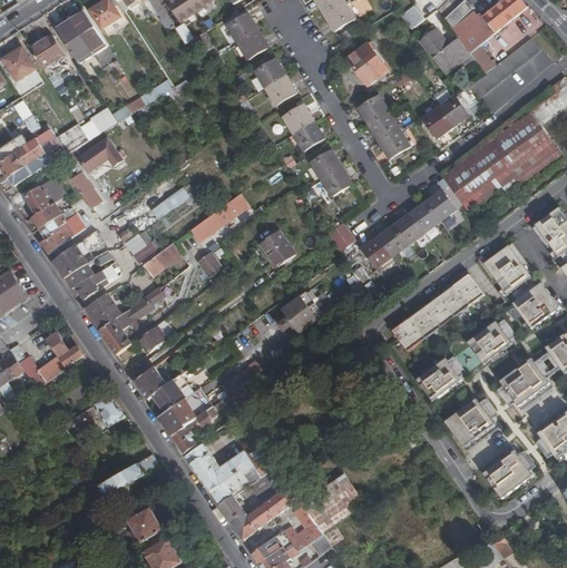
[(101,28),(103,27),(118,17),(109,1),(108,0),(105,0),(90,9),(101,28)]
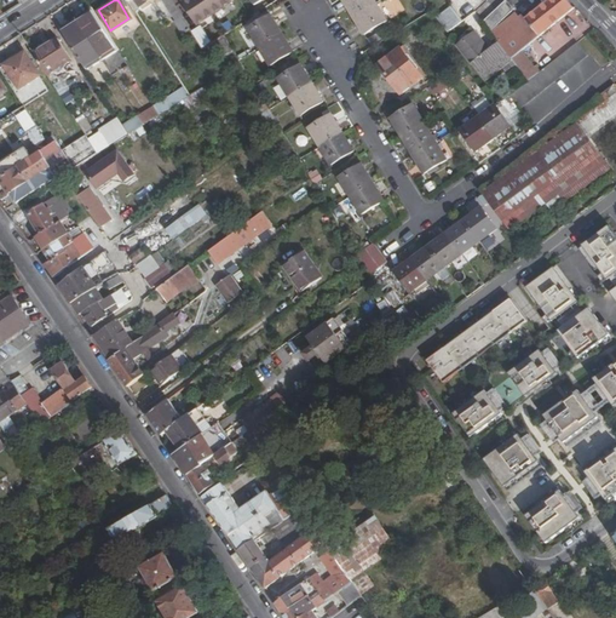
[(121,0),(119,1),(128,18),(134,27),(138,24),(124,0),(121,0)]
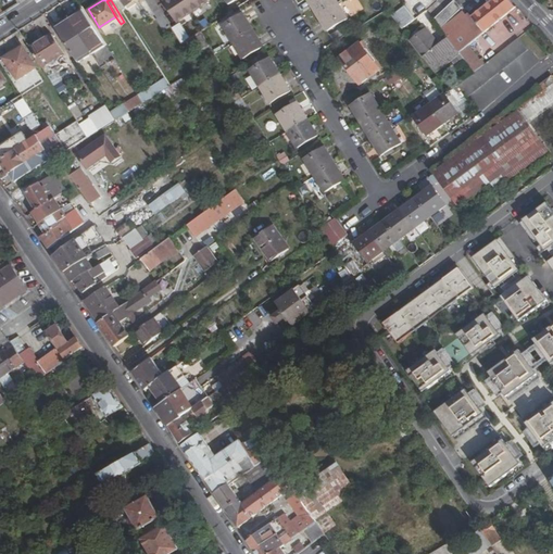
[(132,0),(123,5),(126,9),(140,0),(132,0)]
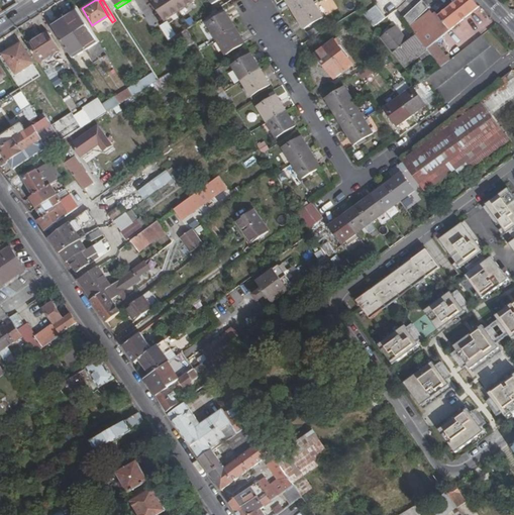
[(133,0),(143,15),(149,12),(141,0),(133,0)]
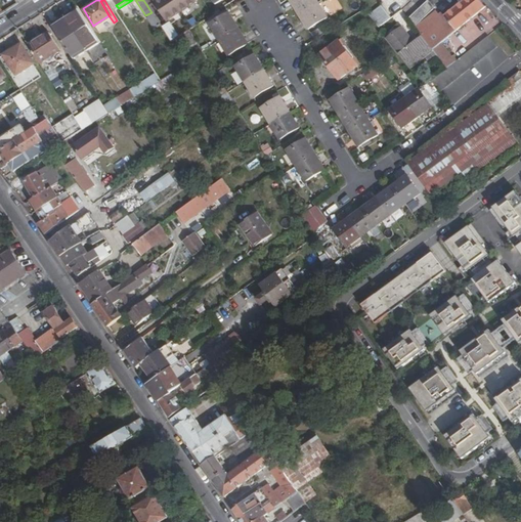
[(164,19),(193,0),(153,0),(152,1),(164,19)]
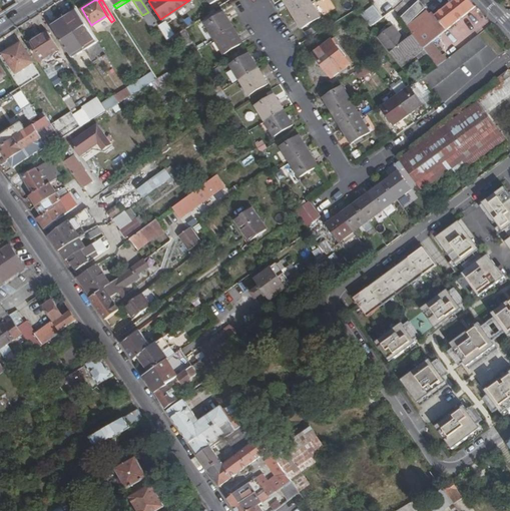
[(282,0),(300,27),(318,15),(308,0),(282,0)]
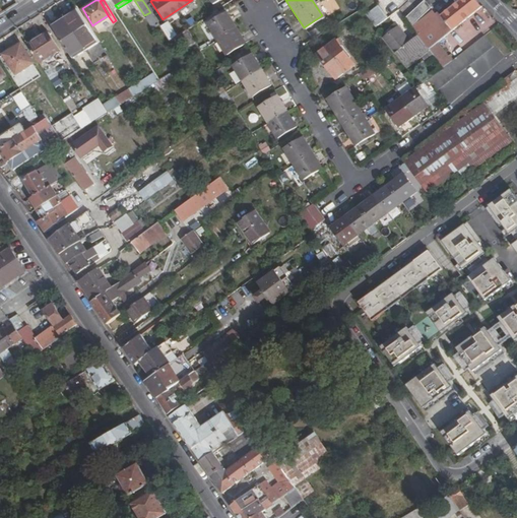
[(318,0),(324,12),(336,6),(333,0),(318,0)]
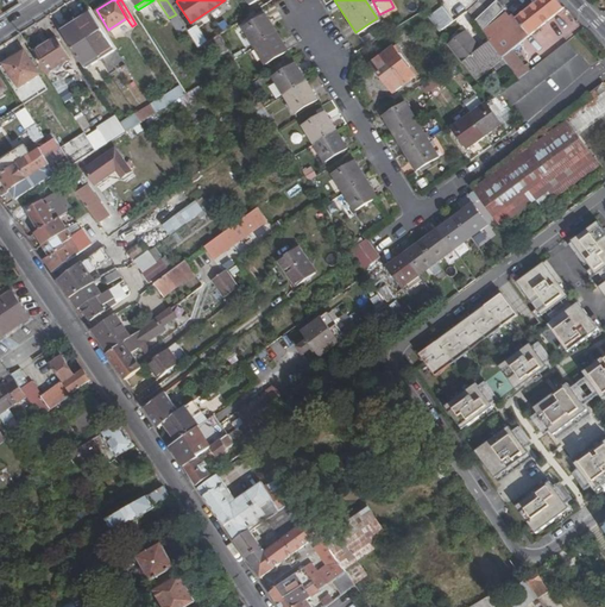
[(503,7),(496,0),(491,0),(471,19),(478,30),(503,7)]
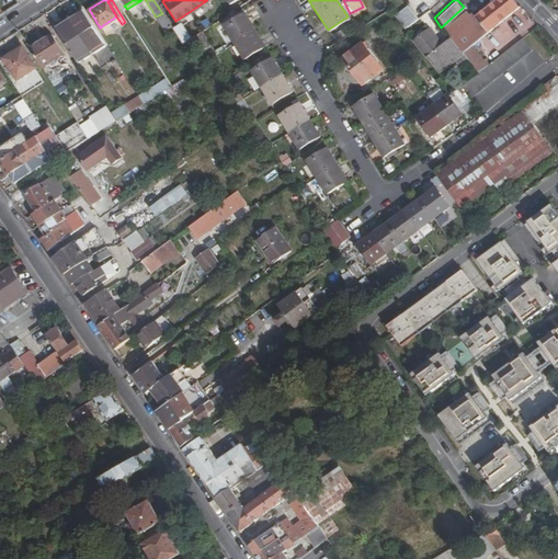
[(468,45),(517,7),(512,0),(493,0),(470,18),(447,36),(469,64),(476,72),(486,65),(481,59),(480,60),(468,45)]
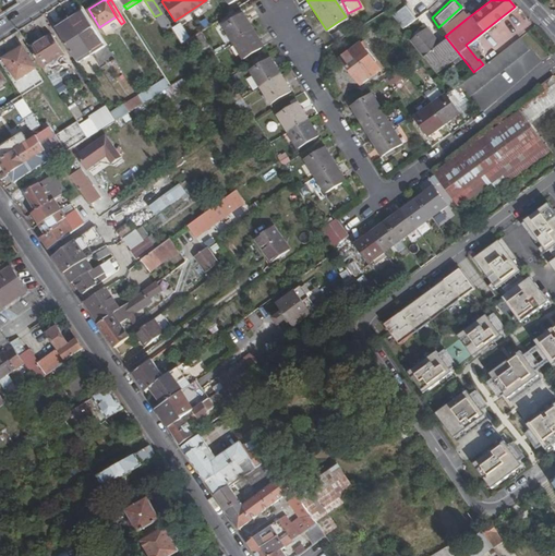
[(406,3),(391,13),(403,28),(415,17),(406,3)]
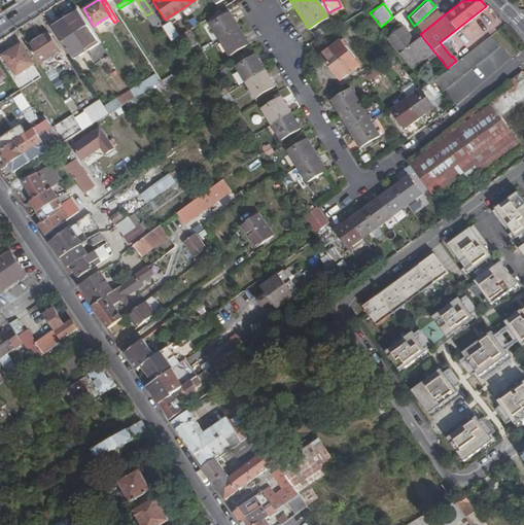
[(74,4),(48,22),(51,27),(78,10),(74,4)]
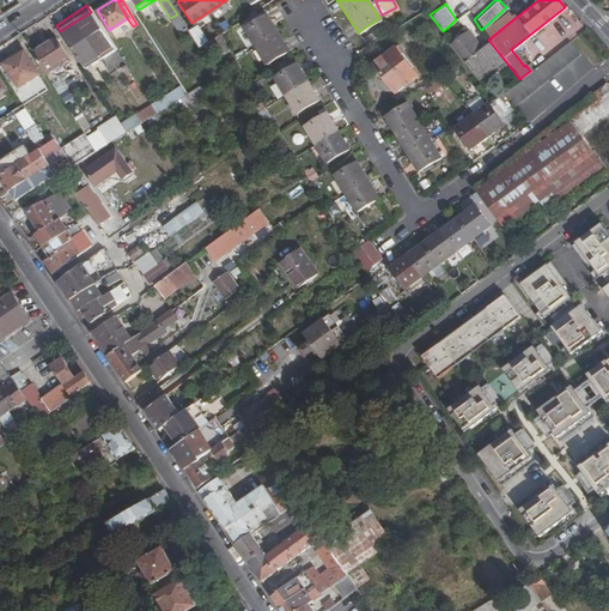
[(91,12),(60,31),(84,68),(114,48),(91,12)]
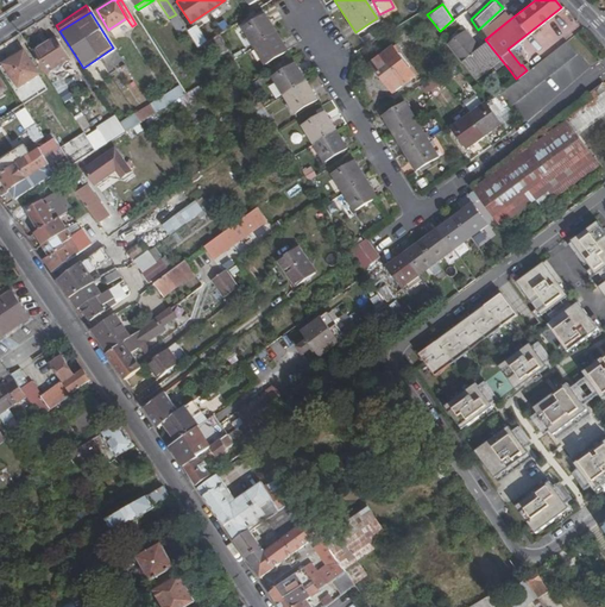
[(485,39),(510,19),(505,12),(480,32),(485,39)]
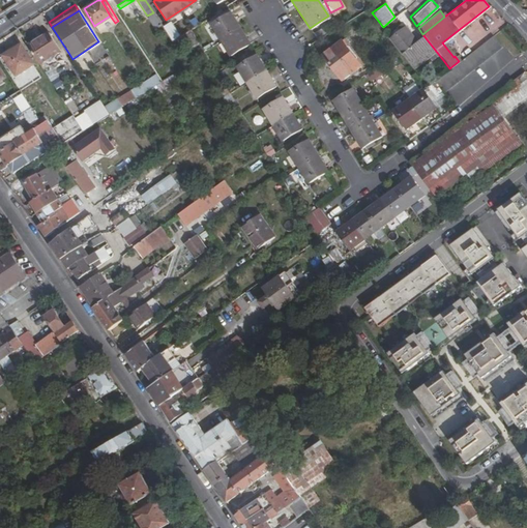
[(229,54),(247,41),(228,11),(209,23),(229,54)]
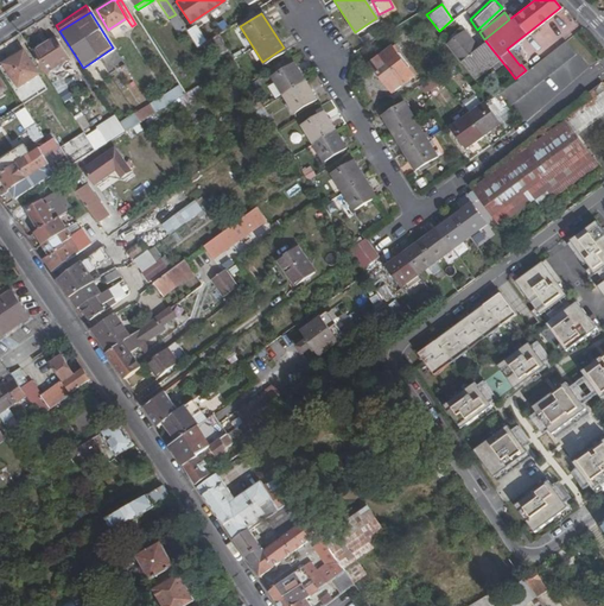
[(177,31),(184,27),(176,14),(169,18),(177,31)]
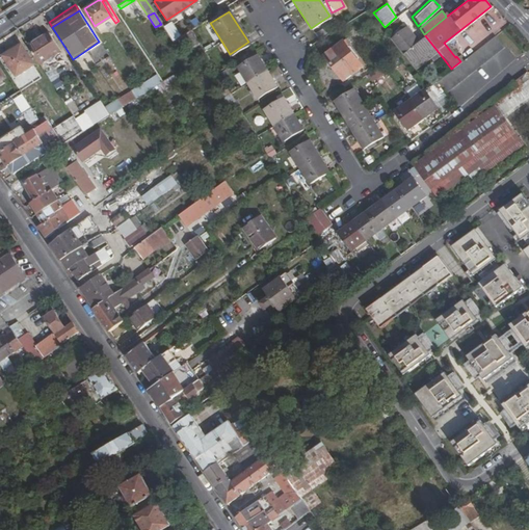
[(110,16),(96,25),(100,32),(115,23),(110,16)]
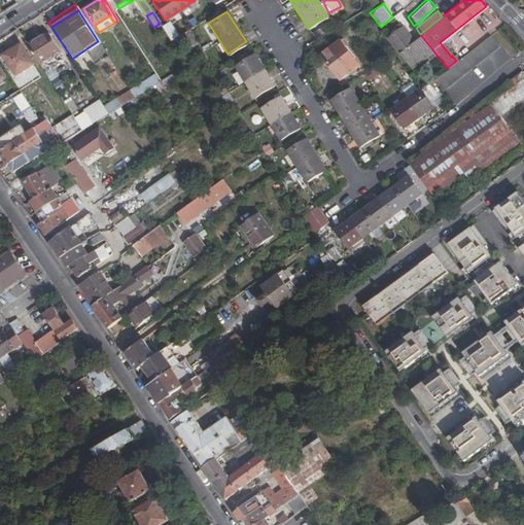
[(169,20),(161,25),(170,40),(178,34),(169,20)]
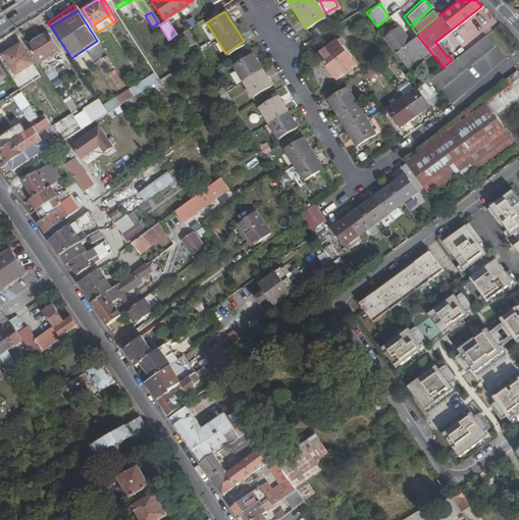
[(310,37),(321,31),(318,22),(306,29),(310,37)]
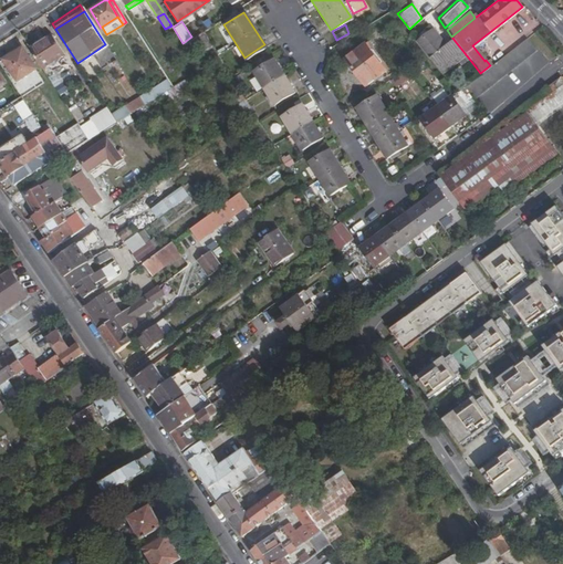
[(467,70),(473,64),(451,37),(441,44),(429,30),(417,40),(445,77),(462,64),(467,70)]
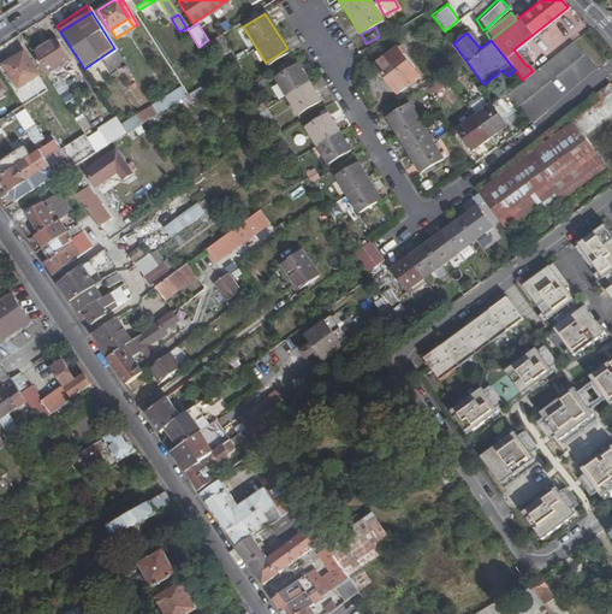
[(54,36),(30,52),(43,71),(66,57),(54,36)]
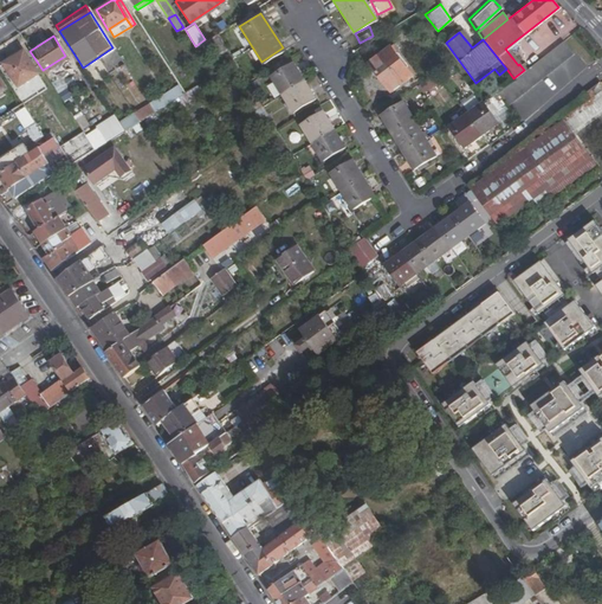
[(564,38),(524,70),(513,78),(498,90),(507,103),(574,51),(564,38)]
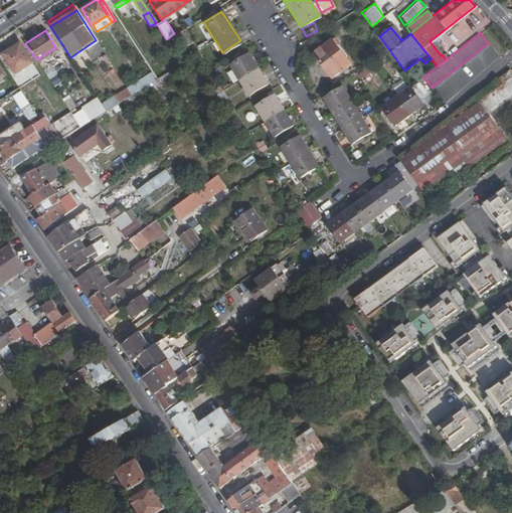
[(353,62),(335,36),(313,51),(331,76),(353,62)]
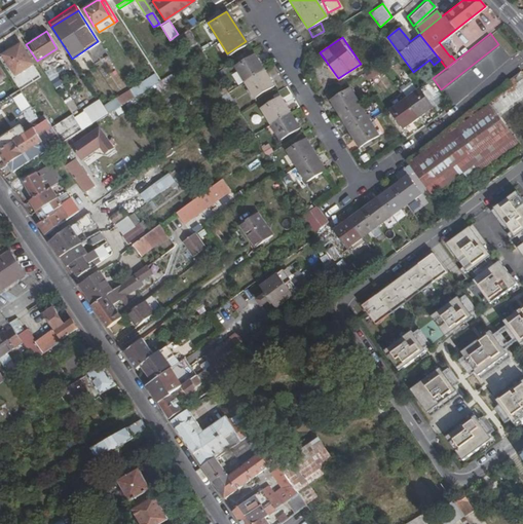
[(14,72),(23,67),(34,60),(30,53),(27,55),(19,43),(2,53),(14,72)]
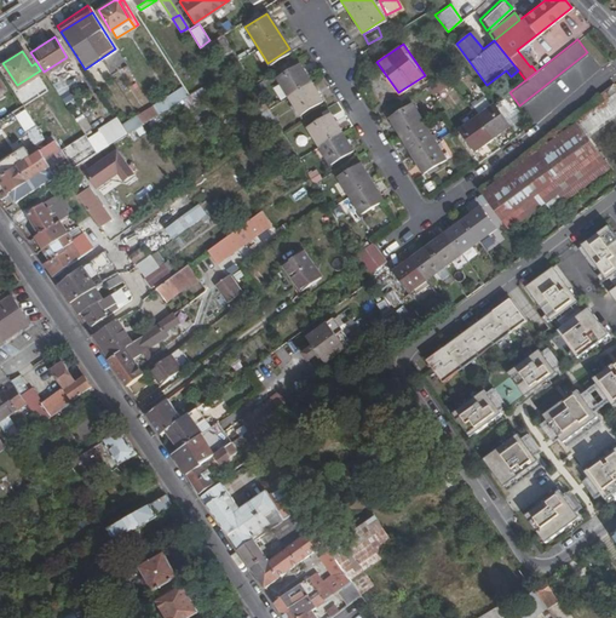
[(297,113),(320,98),(298,62),(275,75),(297,113)]
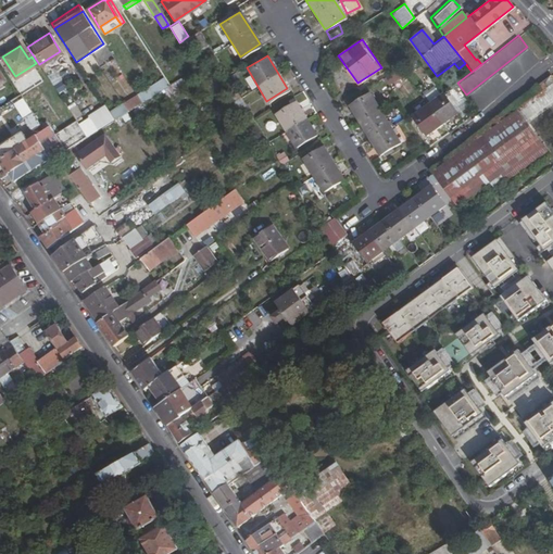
[(36,63),(24,71),(29,78),(41,71),(36,63)]
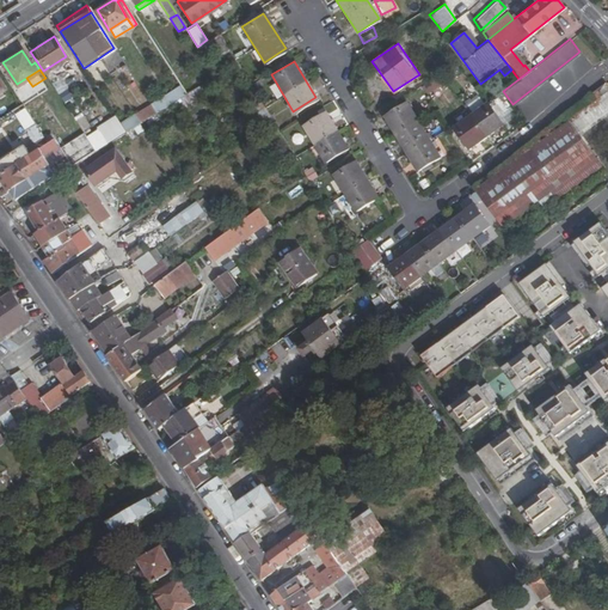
[(60,101),(69,97),(60,75),(50,79),(60,101)]
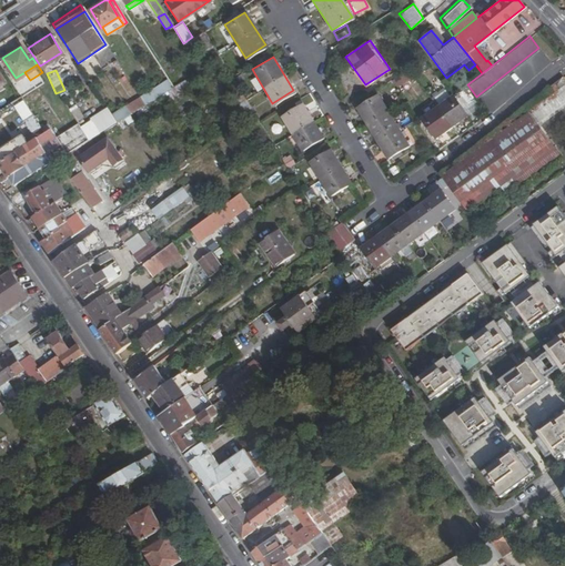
[(554,89),(564,81),(564,77),(563,74),(551,83),(554,89)]
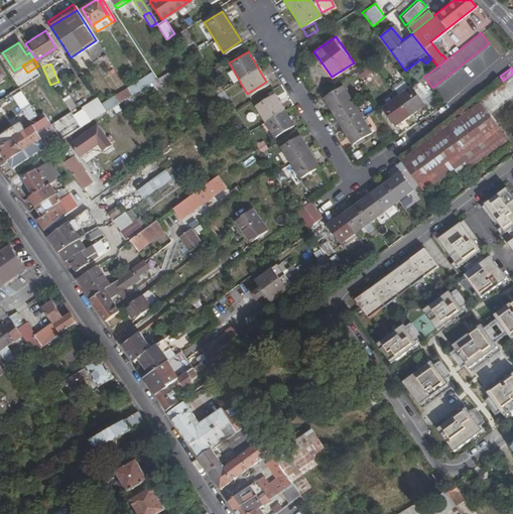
[(150,72),(125,88),(130,95),(146,85),(155,79),(150,72)]
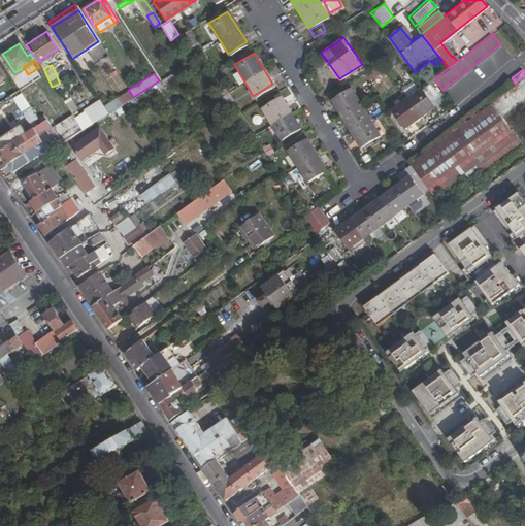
[(524,86),(521,80),(492,102),(497,111),(524,91),(524,86)]
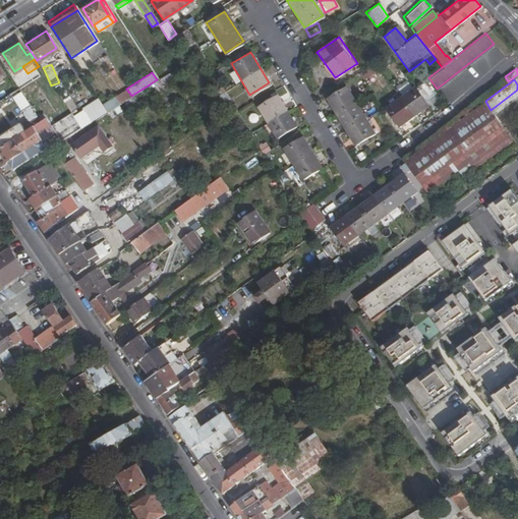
[(353,143),(372,132),(344,85),(326,97),(353,143)]
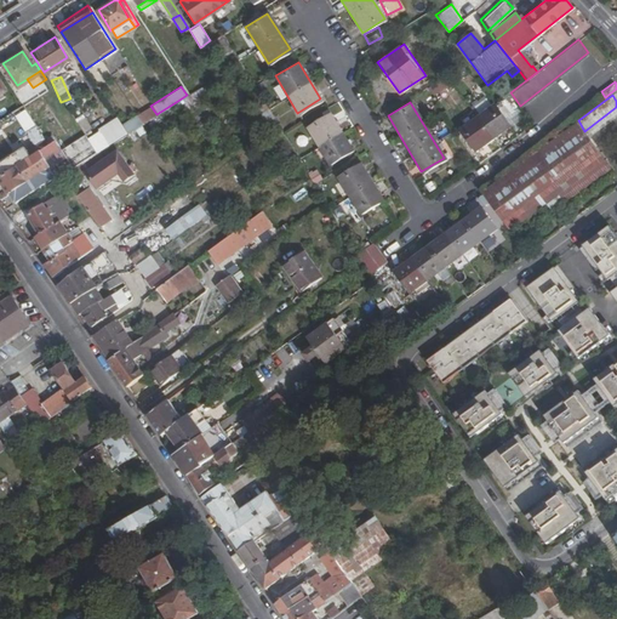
[(510,125),(495,103),(460,129),(474,152),(510,125)]
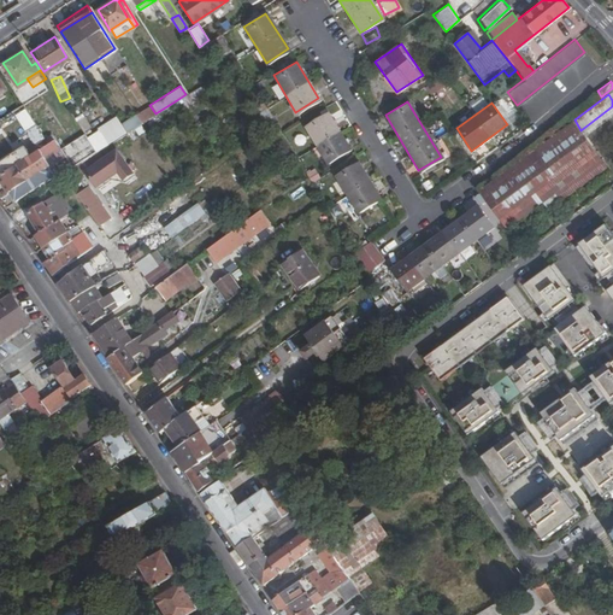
[(324,159),(347,145),(326,111),(304,126),(324,159)]
